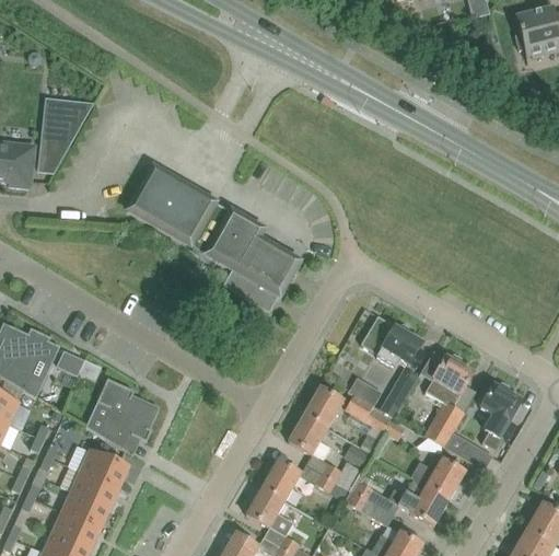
[(489,13),(487,4),(470,9),(473,18),(489,13)]
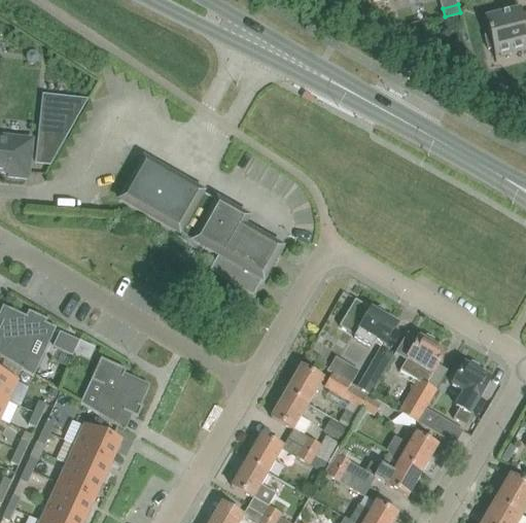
[(490,32),(485,33),(489,47),(519,39),(522,53),(525,51),(525,11),(523,12),(521,5),(485,13),(490,32)]
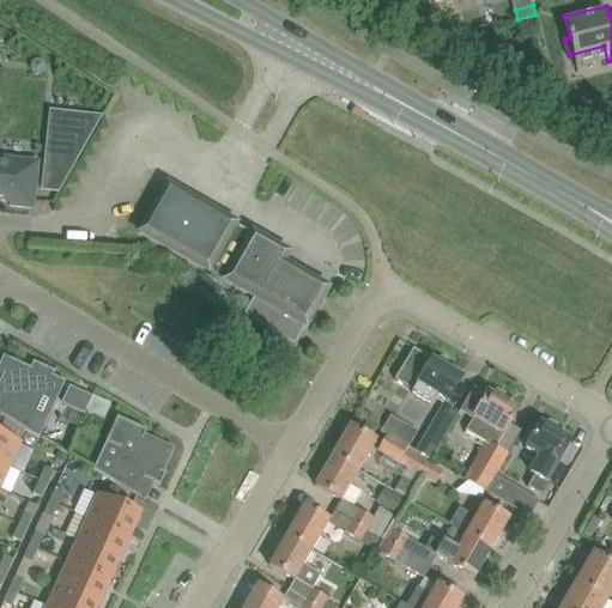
[(0,196),(11,199),(11,202),(34,205),(38,156),(0,151),(0,196)]
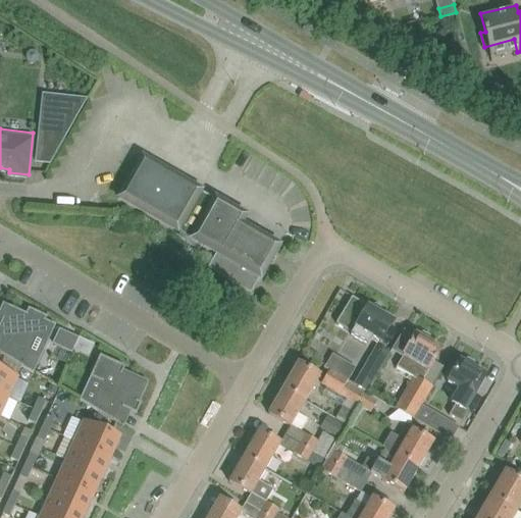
[(210,265),(251,288),(251,287),(248,286),(256,272),(261,275),(280,243),(243,221),(247,213),(215,195),(214,197),(201,189),(202,187),(143,153),(119,195),(225,255),(218,268),(211,264),(210,265)]
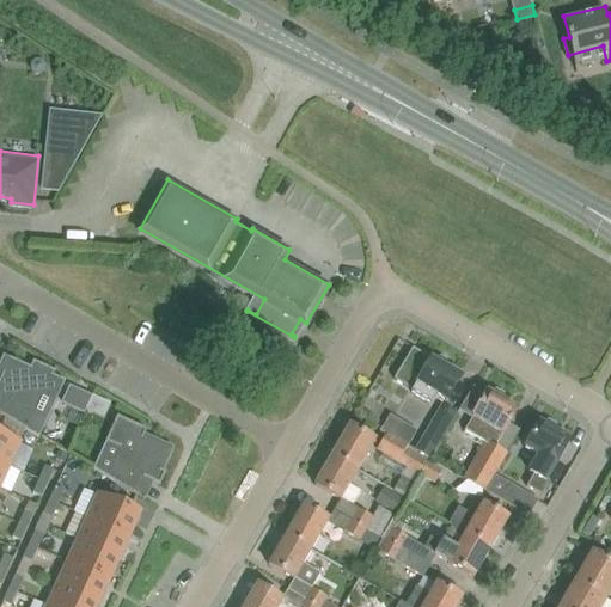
[(414,345),(395,375),(413,386),(411,388),(431,400),(435,392),(447,399),(463,373),(447,363),(448,361),(448,356),(441,353),(437,354),(435,357),(433,355),(432,356),(414,345)]
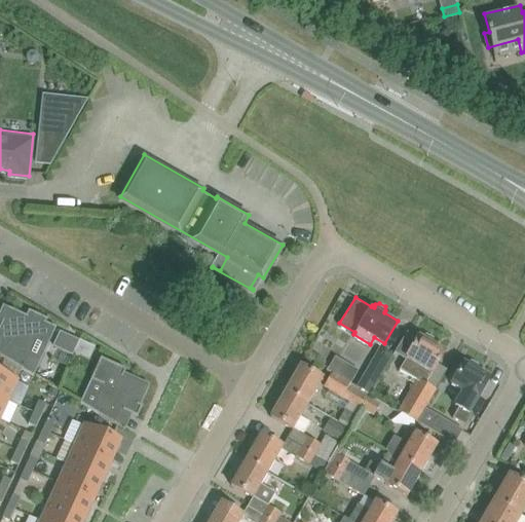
[(0,315),(3,318),(0,324),(0,337),(2,338),(0,343),(0,352),(24,366),(34,370),(47,341),(54,325),(57,326),(57,325),(45,320),(46,317),(47,318),(48,317),(29,307),(29,308),(30,309),(28,313),(3,302),(3,303),(4,304),(0,312),(0,315)]
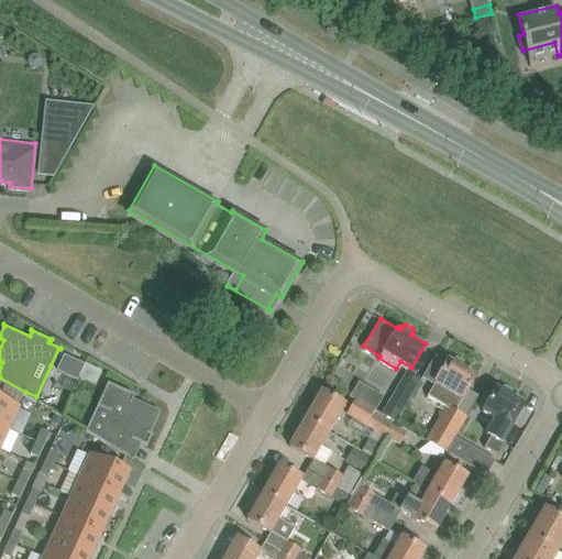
[(80,373),(86,361),(66,352),(58,368),(78,376),(80,373)]
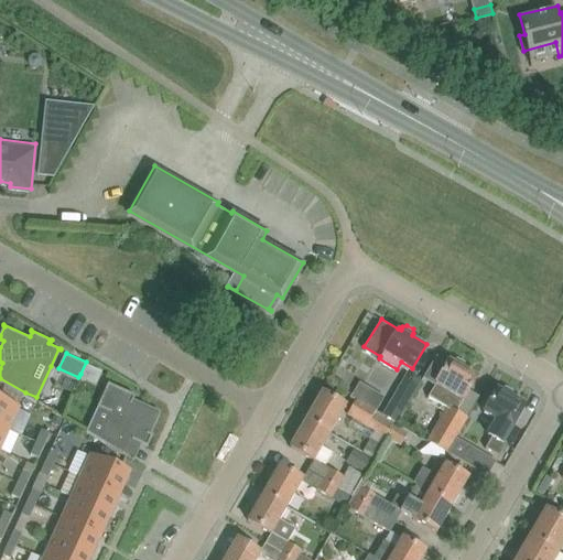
[(447,406),(429,439),(447,450),(456,434),(467,416),(457,410),(469,388),(477,374),(465,366),(466,364),(465,359),(458,355),(454,356),(453,359),(450,358),(429,395),(447,406)]
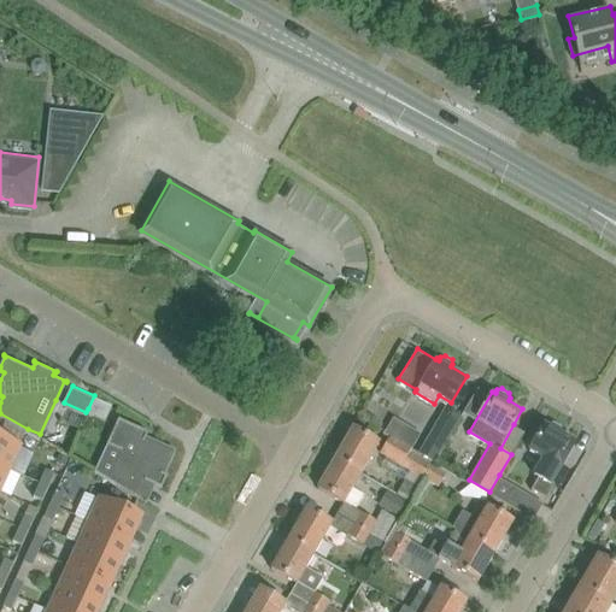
[(105,417),(112,404),(94,395),(88,409),(105,417)]
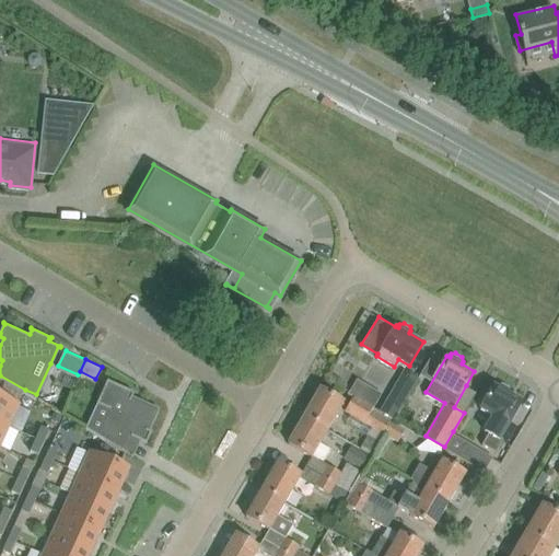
[(405,369),(381,409),(395,417),(418,377),(405,369)]
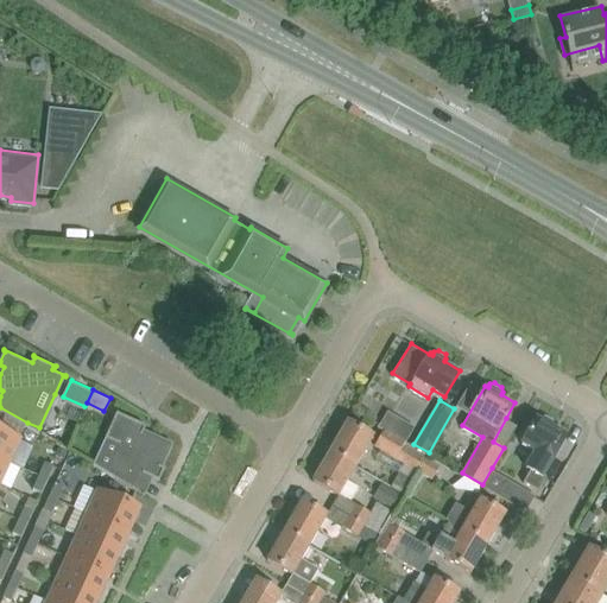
[(93,463),(138,489),(138,488),(137,487),(144,471),(159,478),(165,465),(160,463),(162,461),(165,452),(170,443),(160,438),(160,437),(146,431),(143,430),(146,424),(118,410),(106,435),(119,440),(106,469),(94,462),(93,463)]
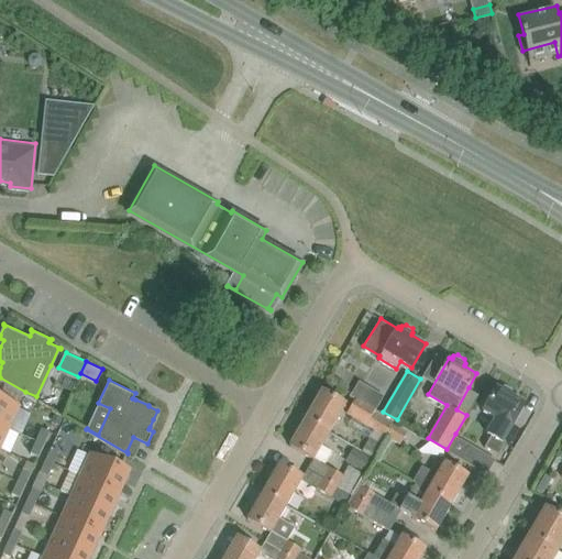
[(487,431),(492,434),(485,445),(498,452),(506,440),(503,439),(525,402),(511,394),(514,391),(513,387),(505,383),(502,384),(499,387),(497,385),(484,408),(496,416),(487,431)]
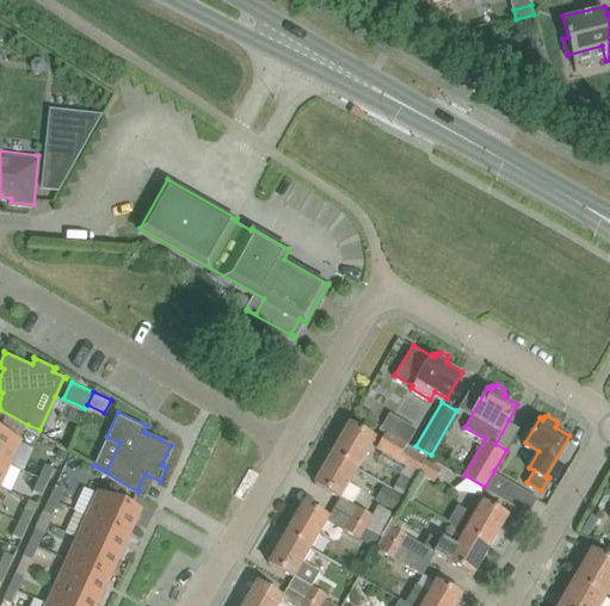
[(350,421),(332,451),(358,467),(375,437),(350,421)]
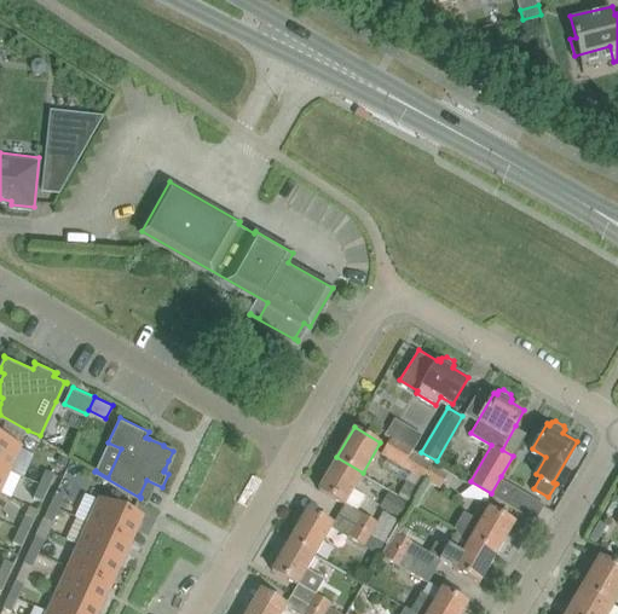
[(0,463),(9,467),(19,444),(0,434),(0,463)]
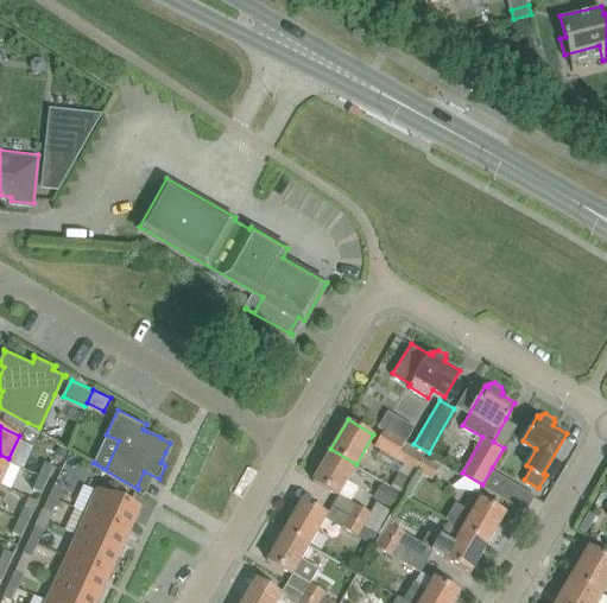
[(413,444),(387,429),(385,427),(375,443),(383,446),(377,457),(398,470),(391,483),(403,490),(417,465),(419,467),(428,454),(429,452),(413,444)]
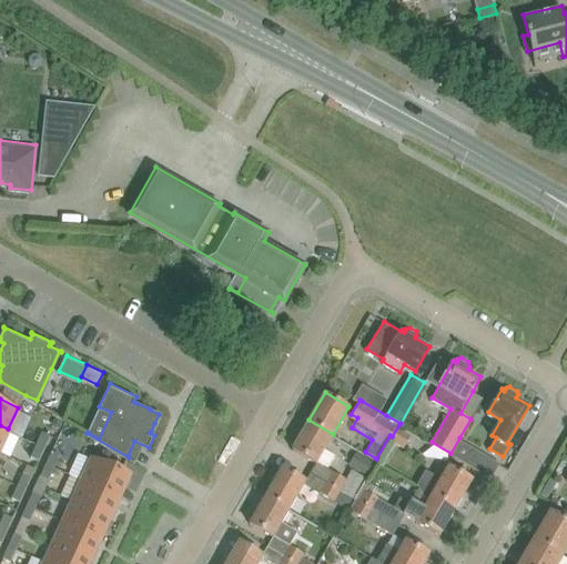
[(316,461),(311,471),(326,481),(341,490),(351,495),(364,474),(352,467),(345,476),(327,465),(335,453),(325,447),(333,434),(309,420),(293,447),(316,461)]
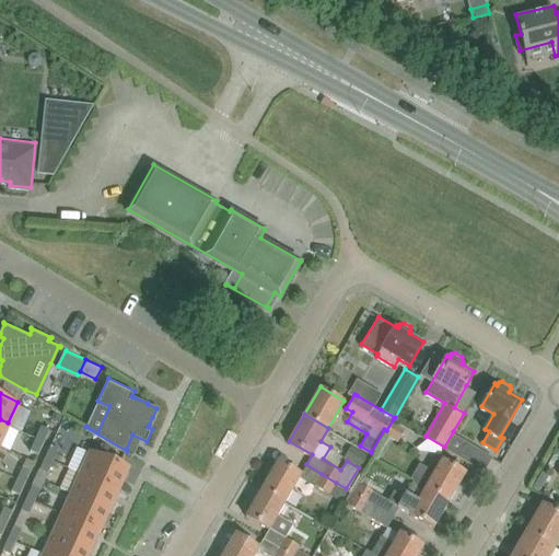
[(406,425),(394,418),(386,430),(398,438),(406,425)]
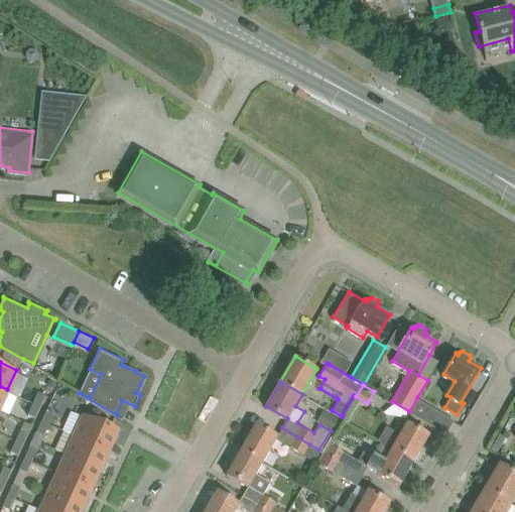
[(40,405),(46,393),(38,390),(33,401),(40,405)]
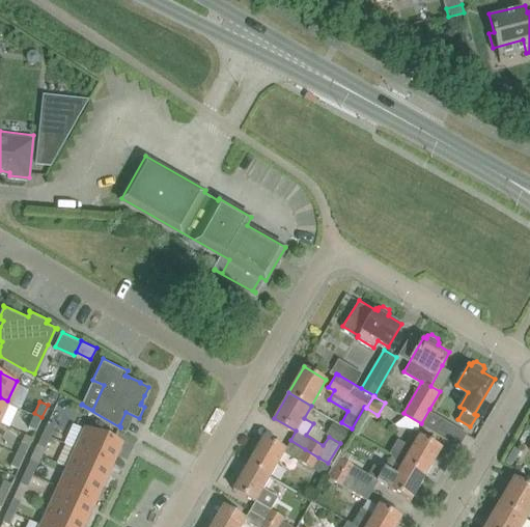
[(429,409),(421,423),(457,444),(459,446),(468,432),(429,409)]
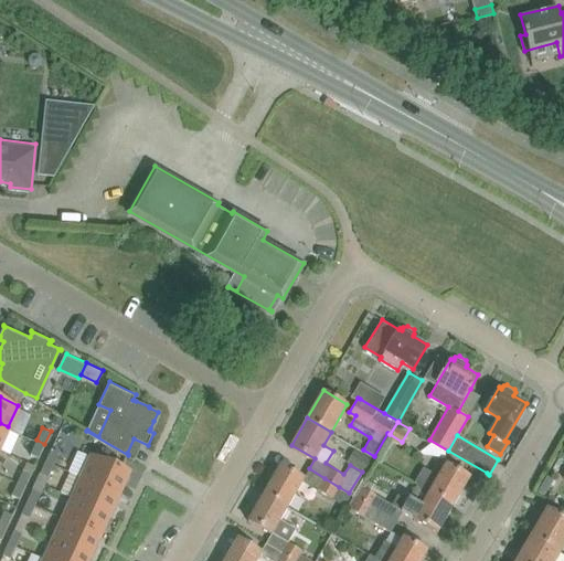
[(39,456),(44,444),(36,440),(31,452),(39,456)]
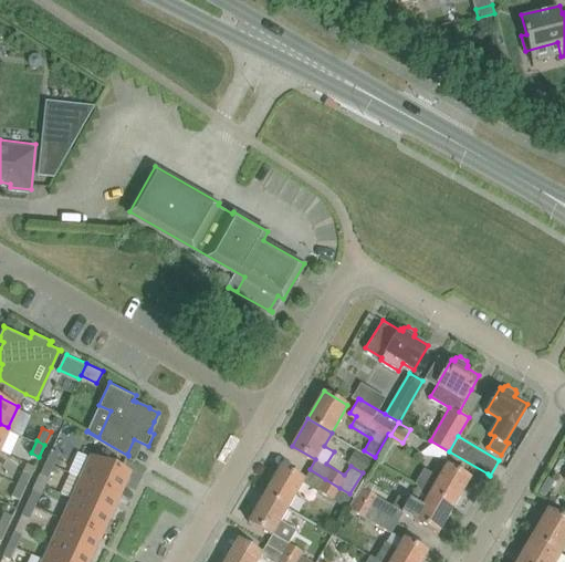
[(54,464),(60,450),(52,447),(46,460),(54,464)]
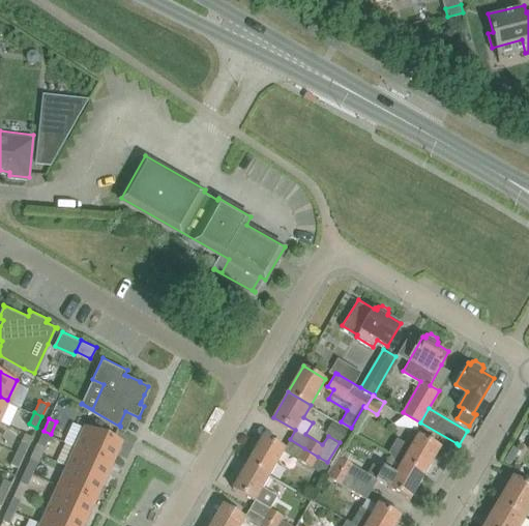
[(334,418),(327,431),(344,440),(351,428),(341,421),(334,418)]
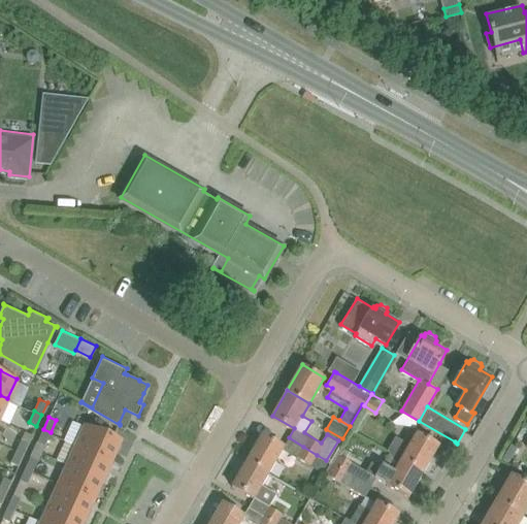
[(121,439),(87,424),(77,445),(111,460),(121,439)]
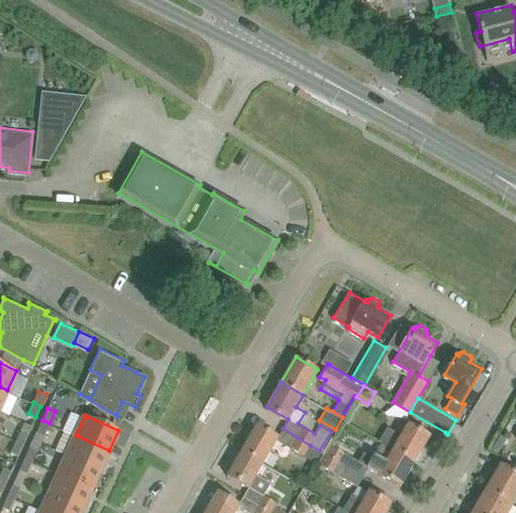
[(44,434),(49,423),(42,420),(37,431),(44,434)]
